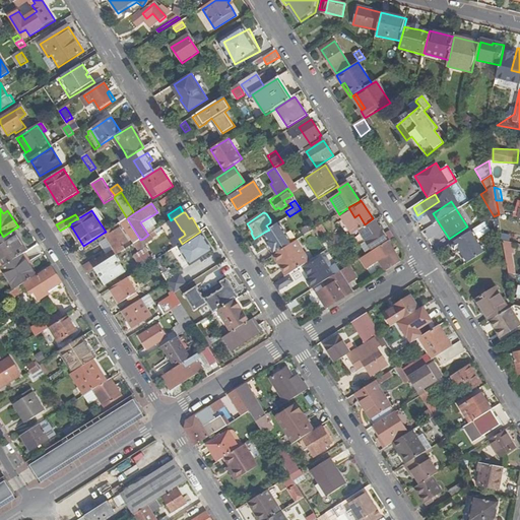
[(235,222),(238,226),(246,221),(243,216),(235,222)]
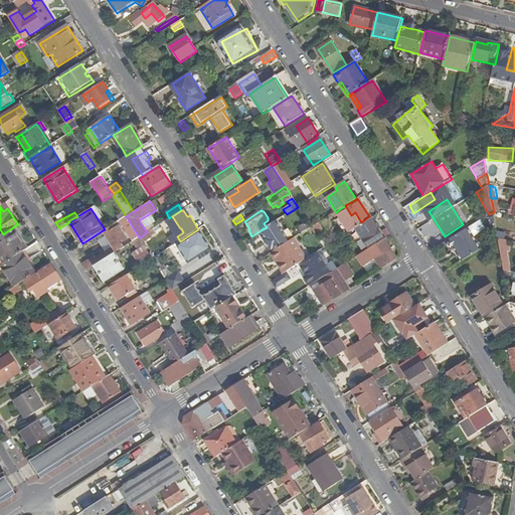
[(126,216),(121,219),(133,241),(139,237),(126,216)]
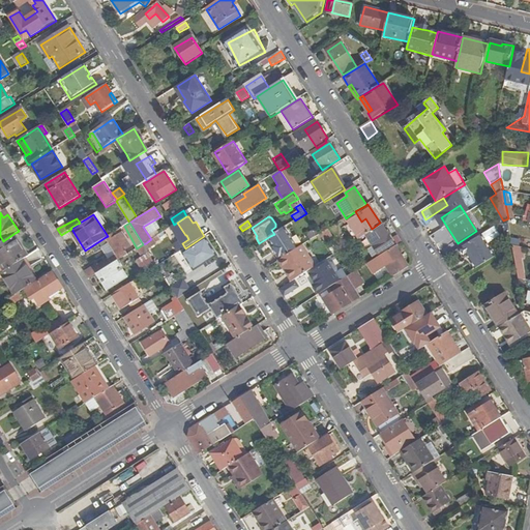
[(185,235),(177,223),(174,225),(174,226),(181,238),(185,235)]
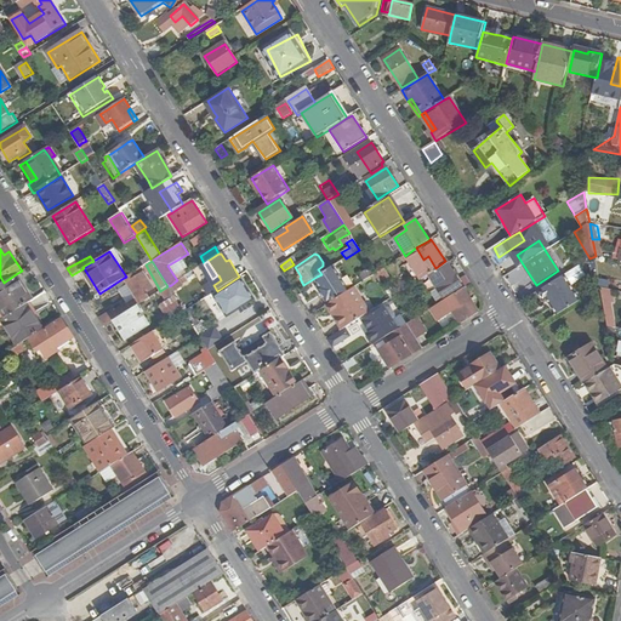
[(461,286),(448,265),(429,275),(443,297),(461,286)]
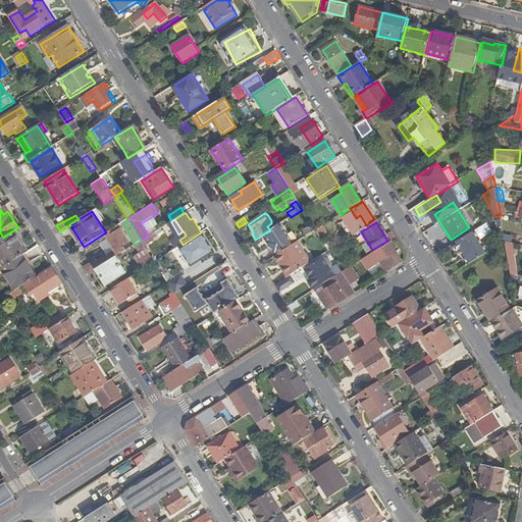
[(270,230),(266,232),(272,242),(268,245),(276,256),(293,246),(279,224),(270,230)]
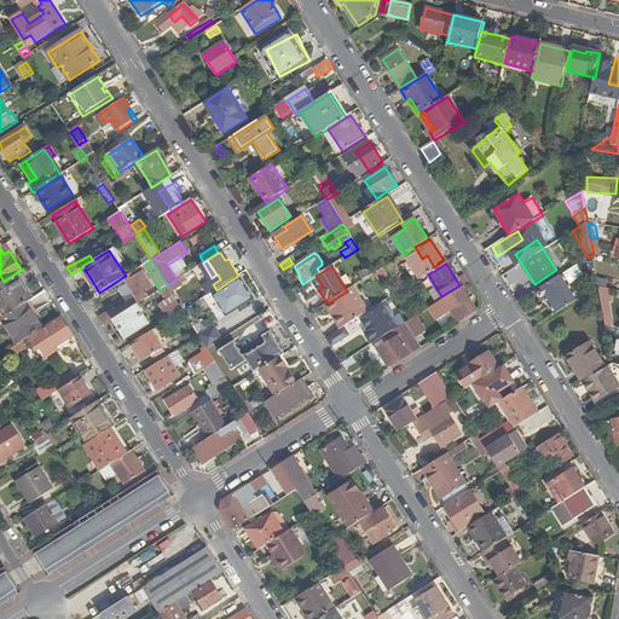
[(127,304),(131,308),(138,305),(149,298),(146,294),(154,289),(139,267),(126,276),(123,277),(137,298),(127,304)]
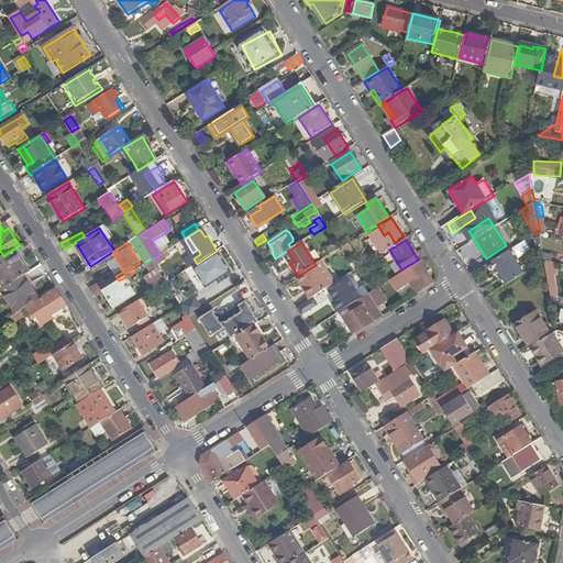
[(326,251),(330,255),(331,254),(340,249),(337,243),(326,251)]
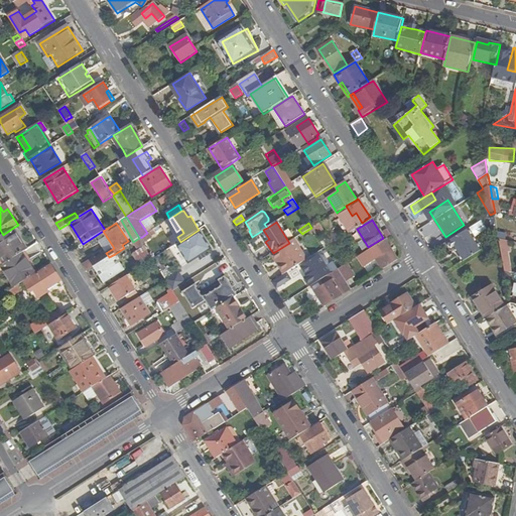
[(314,226),(319,235),(326,231),(320,223),(314,226)]
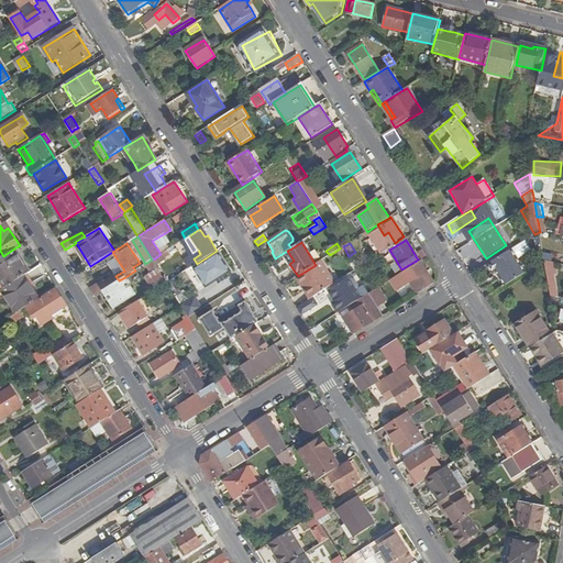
[(179,249),(177,244),(167,250),(170,254),(179,249)]
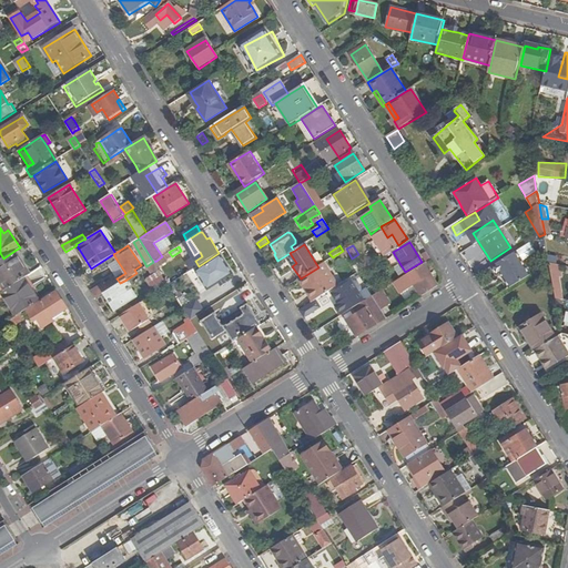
[(3,259),(0,260),(0,282),(4,290),(24,277),(29,274),(14,251),(3,259)]
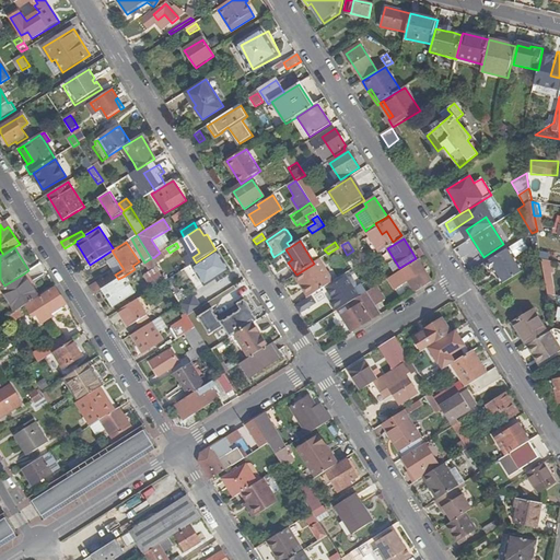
[(338,247),(329,253),(336,264),(345,258),(338,247)]
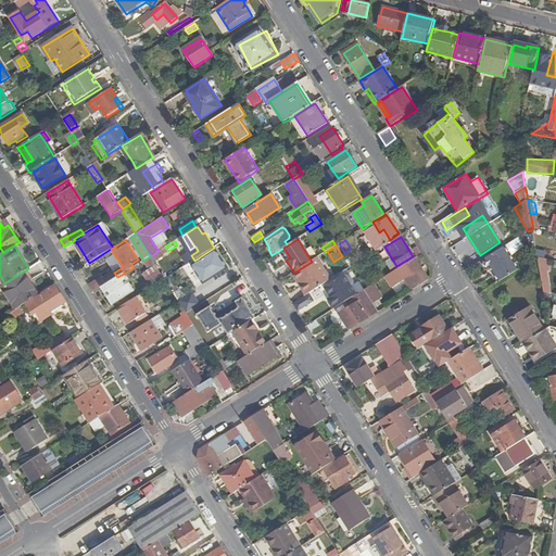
[(520,269),(507,245),(481,262),(487,270),(490,269),(498,283),(520,269)]
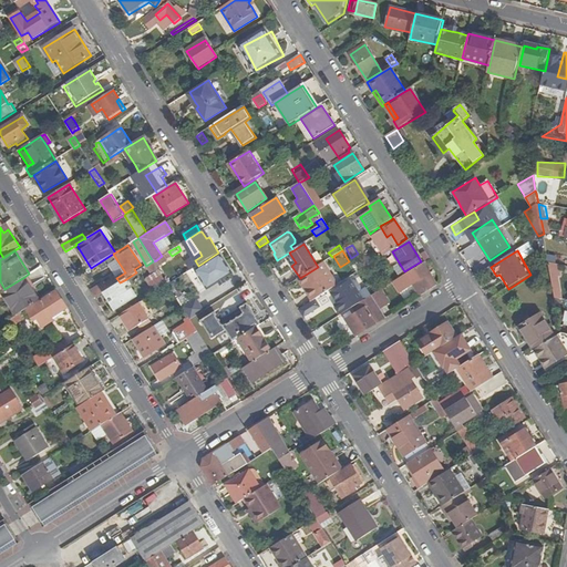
[(172,257),(172,256),(168,251),(162,256),(156,260),(160,265),(172,257)]
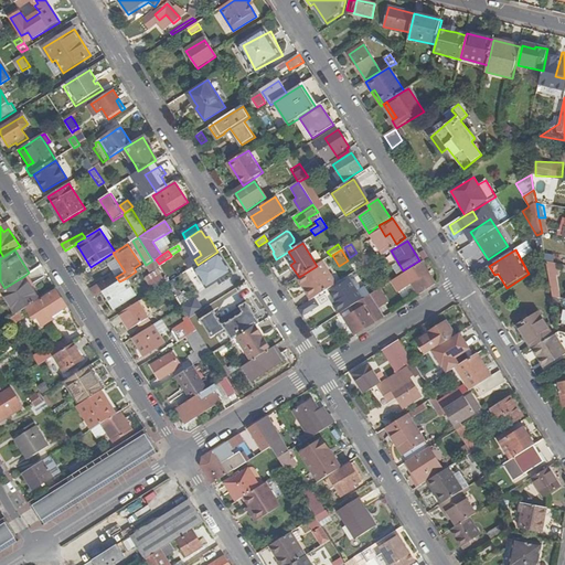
[(195,269),(188,275),(200,292),(208,288),(219,280),(223,277),(232,272),(220,254),(195,269)]
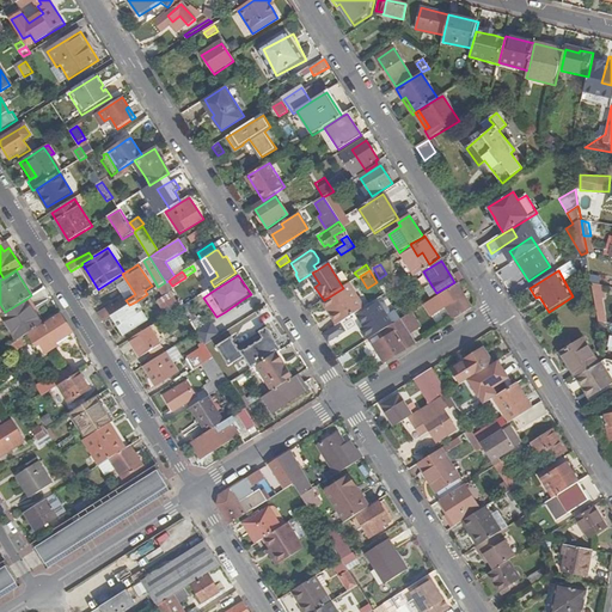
[(181,307),(169,288),(165,282),(158,287),(165,298),(158,303),(166,317),(181,307)]
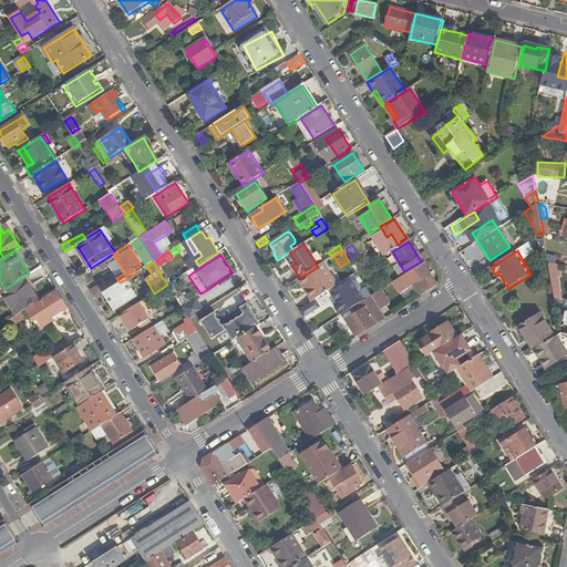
[(296,280),(301,289),(307,286),(316,300),(338,286),(323,263),(321,265),(318,267),(300,278),(296,280)]
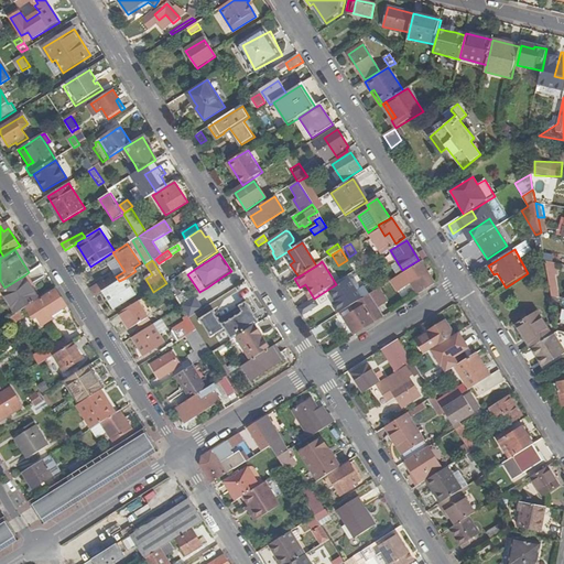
[(421,262),(391,281),(398,292),(411,283),(419,295),(435,284),(421,262)]
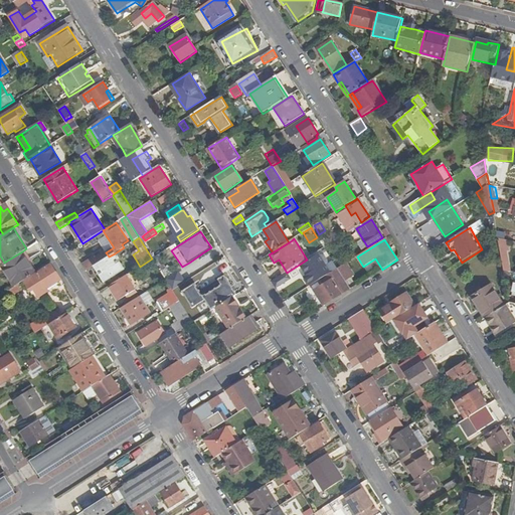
[(509,272),(504,240),(499,239),(505,271),(509,272)]
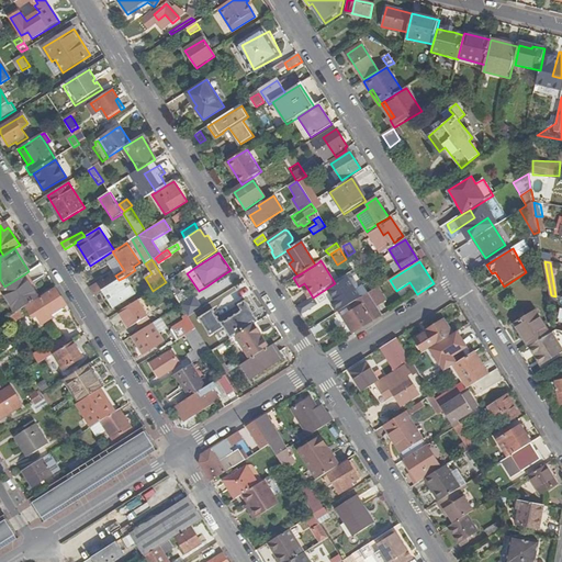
[(4,287),(1,289),(17,313),(20,311),(25,307),(40,299),(24,274),(4,287)]
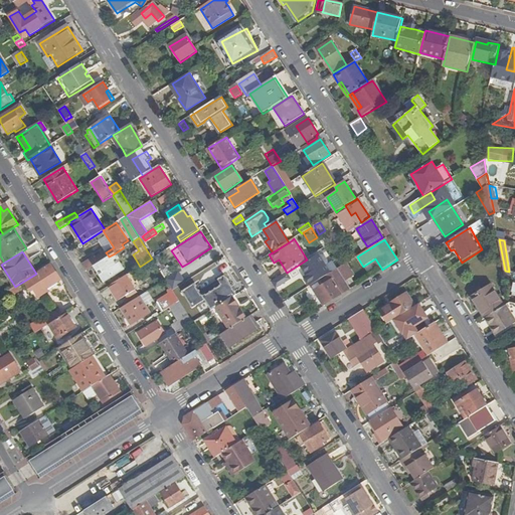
[(96,265),(106,259),(103,253),(96,259),(95,256),(81,264),(87,271),(96,265)]
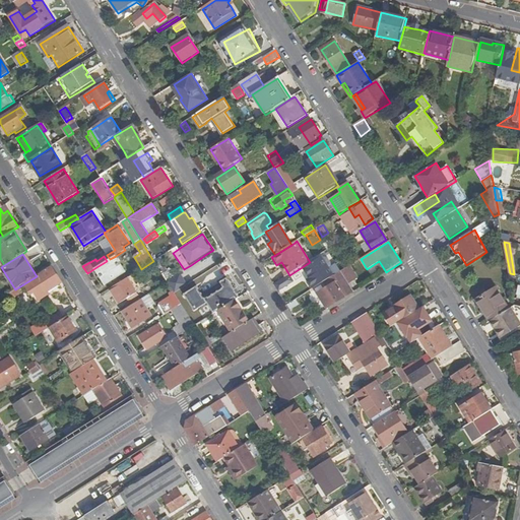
[(107,261),(96,267),(106,283),(125,271),(116,256),(110,259),(107,261)]
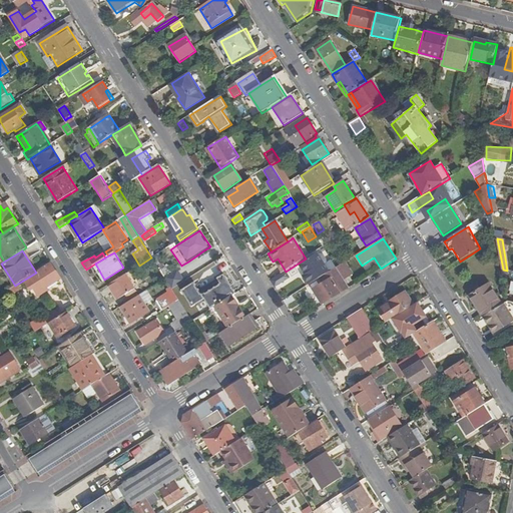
[(156,254),(151,258),(159,270),(163,267),(156,254)]
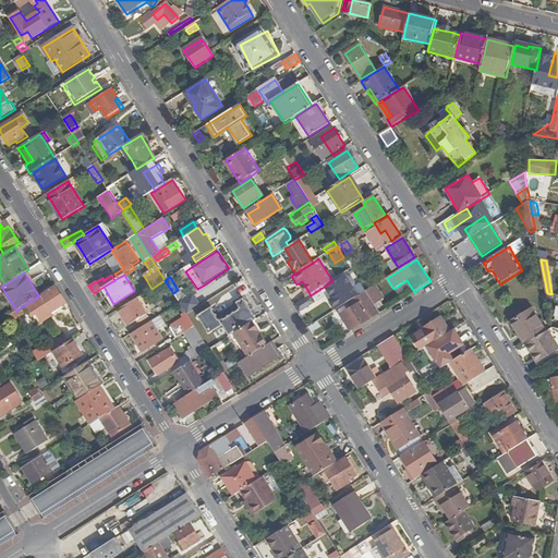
[(346,295),(350,302),(365,292),(361,283),(352,290),(352,284),(349,280),(342,279),(334,286),(332,284),(328,288),(336,301),(346,295)]
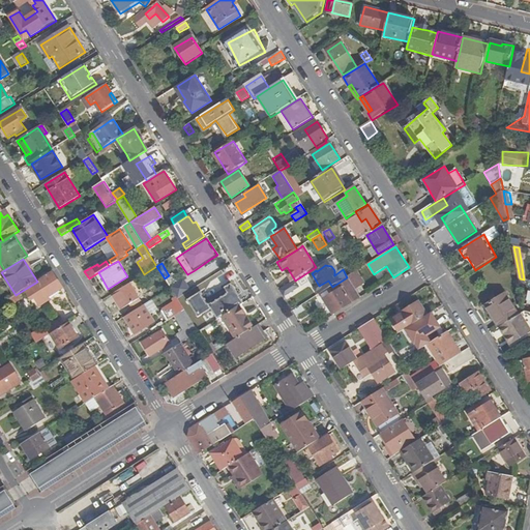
[(287,267),(282,270),(290,284),(292,282),(295,281),(287,267)]
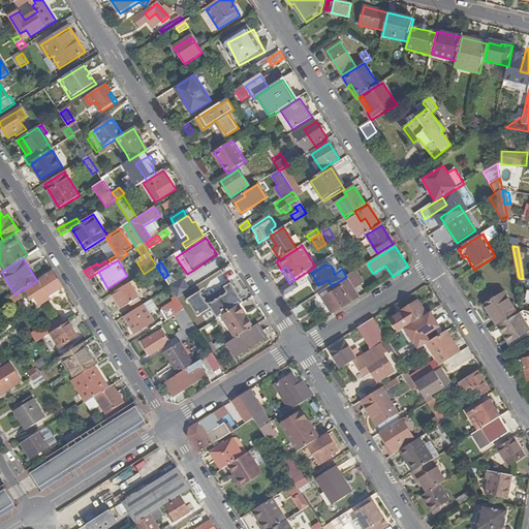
[(230,311),(239,306),(236,301),(244,297),(234,280),(231,281),(224,269),(207,280),(213,289),(216,287),(230,311)]
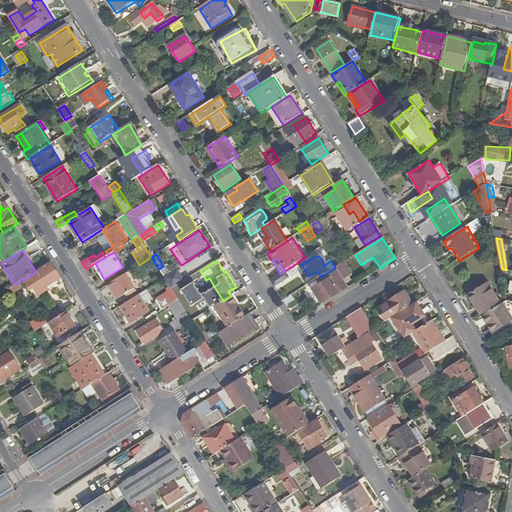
[(36,272),(23,280),(30,291),(34,288),(39,295),(48,290),(47,288),(61,279),(51,262),(36,272)]
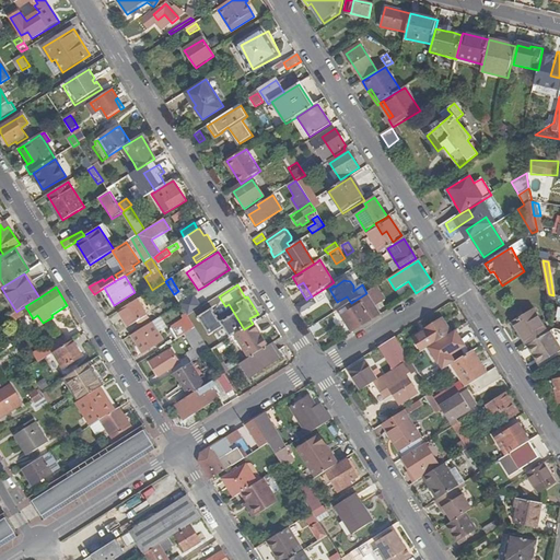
[(366,293),(375,305),(385,300),(376,287),(366,293)]
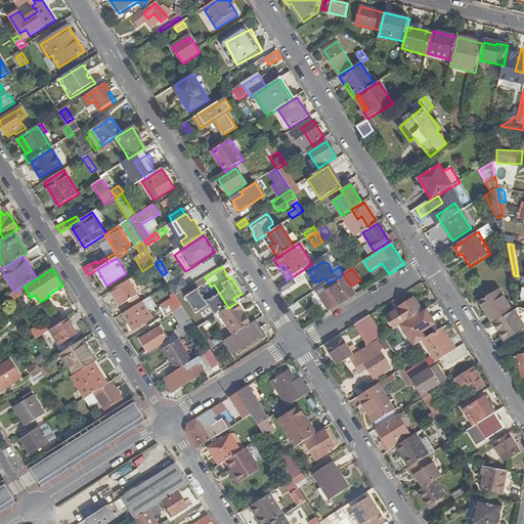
[(330,311),(356,295),(351,286),(343,274),(329,284),(328,284),(332,290),(329,292),(331,295),(322,299),(322,300),(330,311)]
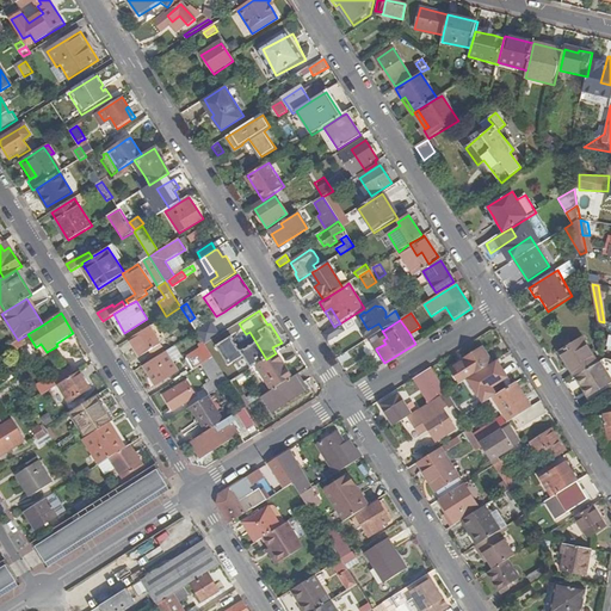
[(156,322),(130,339),(141,357),(149,351),(152,355),(162,349),(155,335),(162,332),(160,328),(156,322)]
